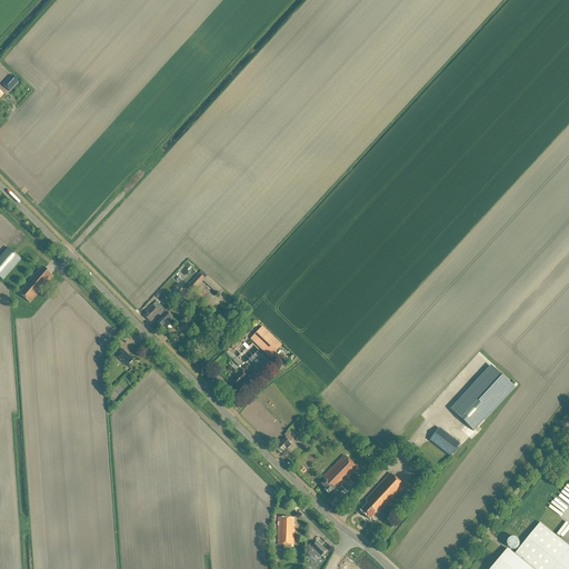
[(19,82),(12,76),(2,86),(10,92),(19,82)]
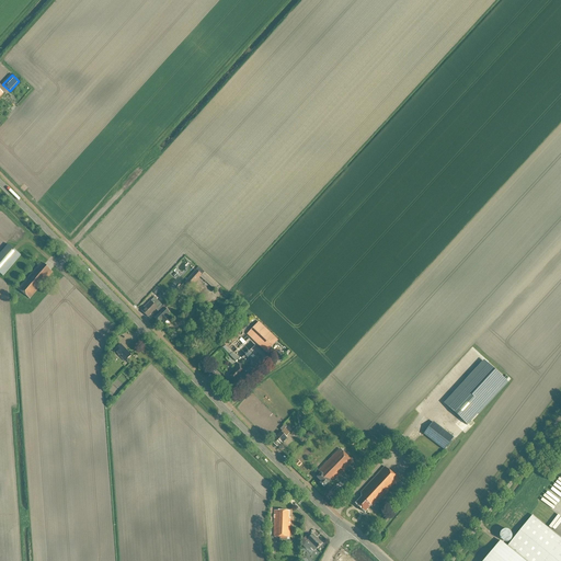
[(0,274),(3,277),(21,256),(8,245),(0,254),(0,274)]
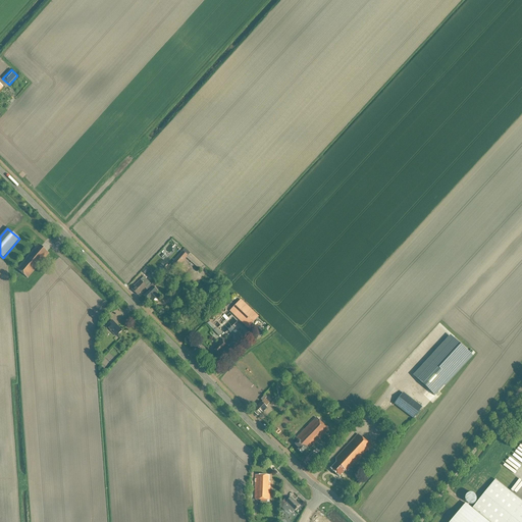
[(28,279),(49,254),(39,245),(16,270),(28,279)]
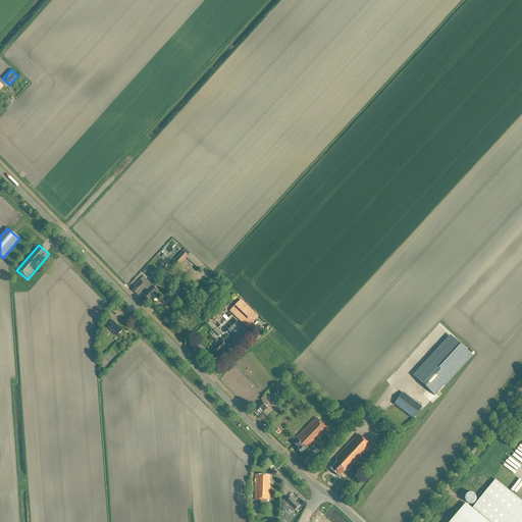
[(199,270),(200,269),(201,271),(205,267),(185,249),(172,264),(177,268),(187,258),(199,270)]
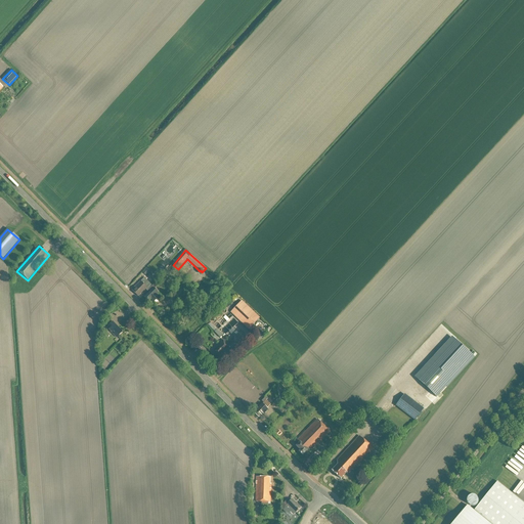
[(148,290),(151,287),(144,278),(135,288),(136,288),(132,292),(138,297),(146,288),(148,290)]
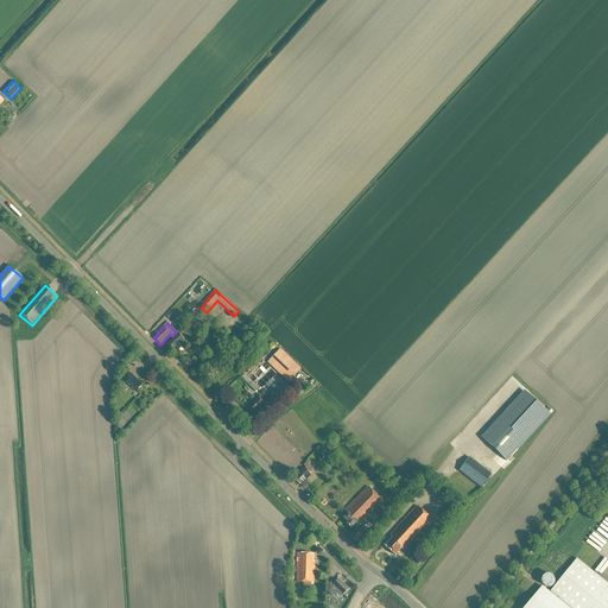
[(178,330),(176,333),(172,336),(175,337),(168,346),(172,350),(175,348),(178,350),(183,344),(181,342),(183,340),(179,336),(184,330),(181,328),(178,330)]
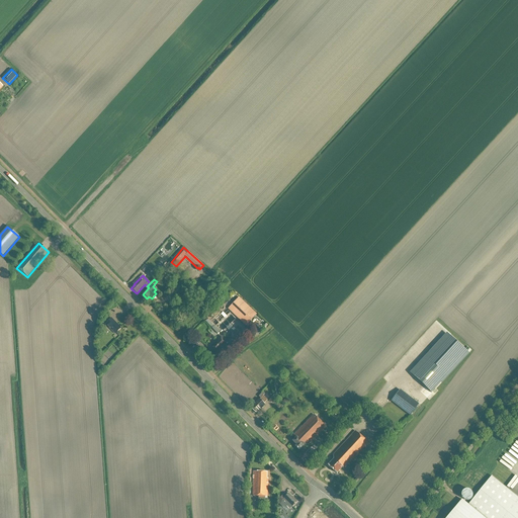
[(239,298),(229,310),(246,326),(256,315),(239,298)]
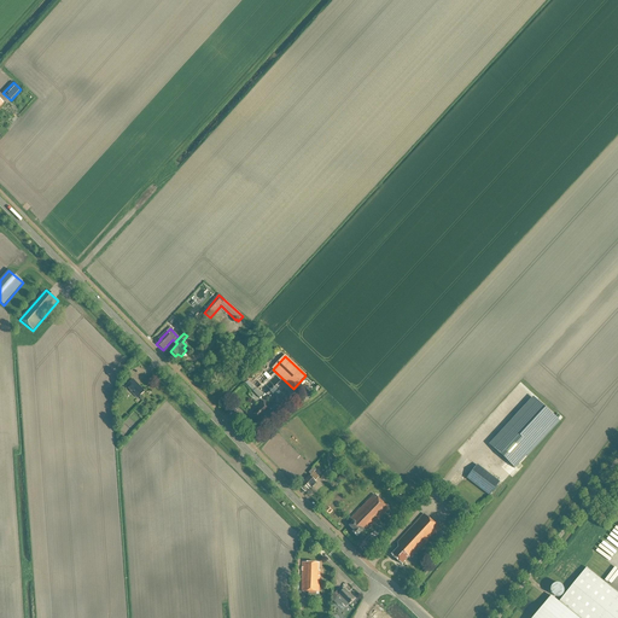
[(138,400),(145,392),(133,380),(126,388),(138,400)]
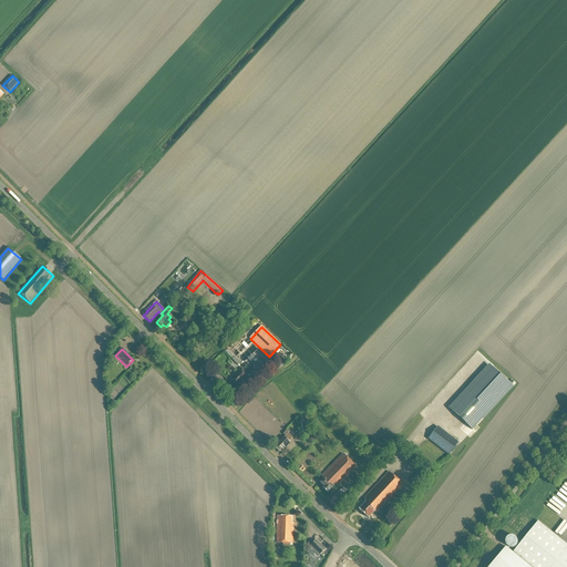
[(492,368),(452,412),(472,431),(513,387),(492,368)]
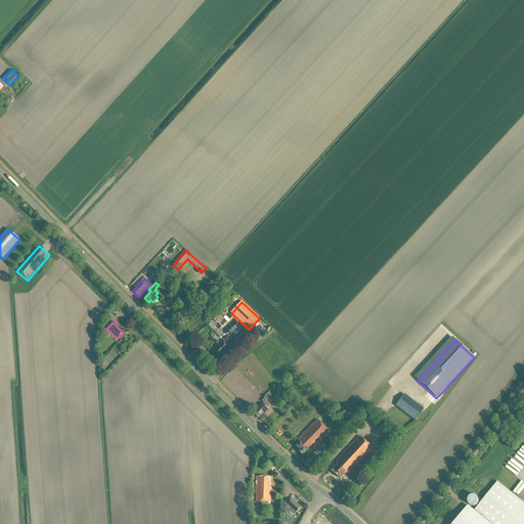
[(225,357),(228,354),(225,350),(227,348),(225,346),(226,345),(223,341),(216,348),(218,350),(215,352),(218,355),(216,356),(219,359),(223,355),(225,357)]
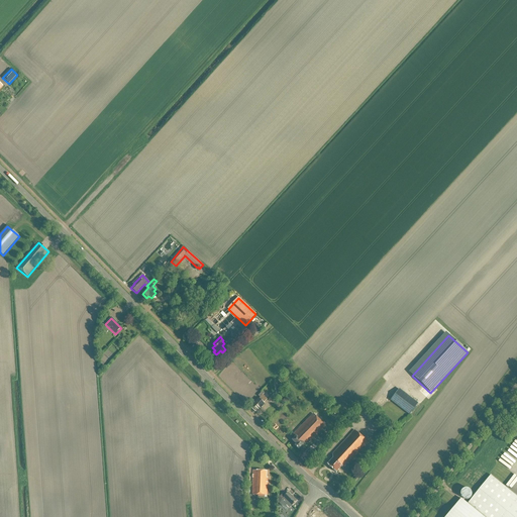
[(283,392),(282,386),(278,386),(277,383),(272,384),(274,394),(283,392)]
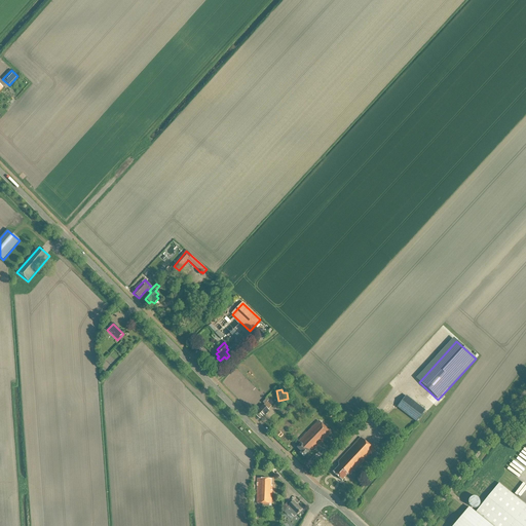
[(416,422),(425,410),(406,396),(397,408),(416,422)]
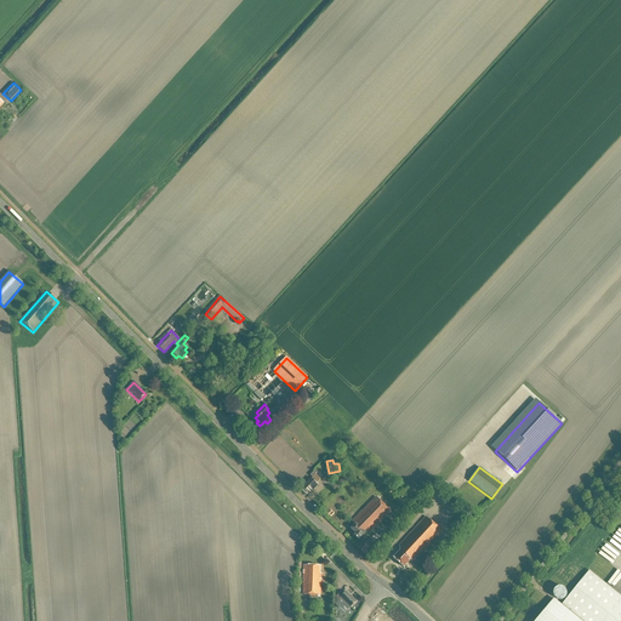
[(312,478),(301,490),(307,495),(312,490),(312,491),(318,486),(317,485),(320,480),(322,480),(315,474),(317,473),(314,471),(309,476),(312,478)]
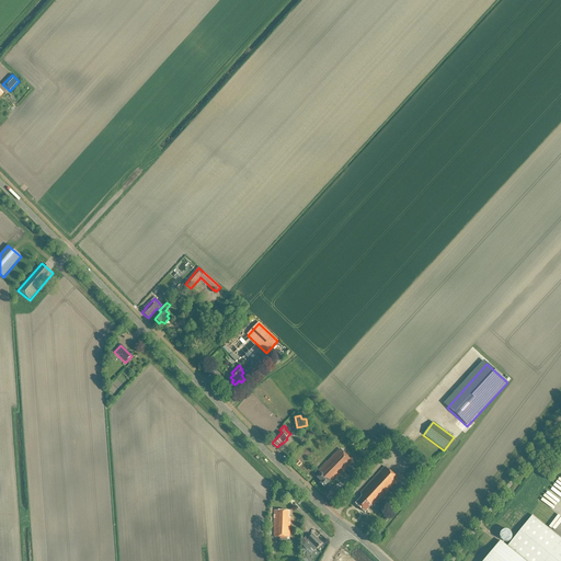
[(317,432),(313,428),(305,437),(307,441),(317,432)]
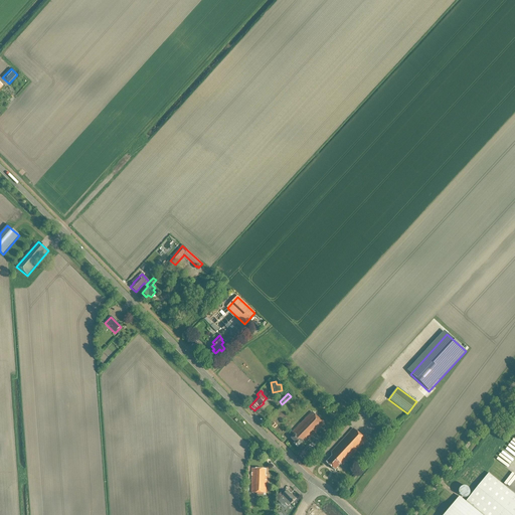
[(293,444),(297,448),(303,442),(304,444),(305,443),(306,444),(309,441),(324,424),(312,412),(292,434),(295,436),(291,440),(294,443),(293,444)]
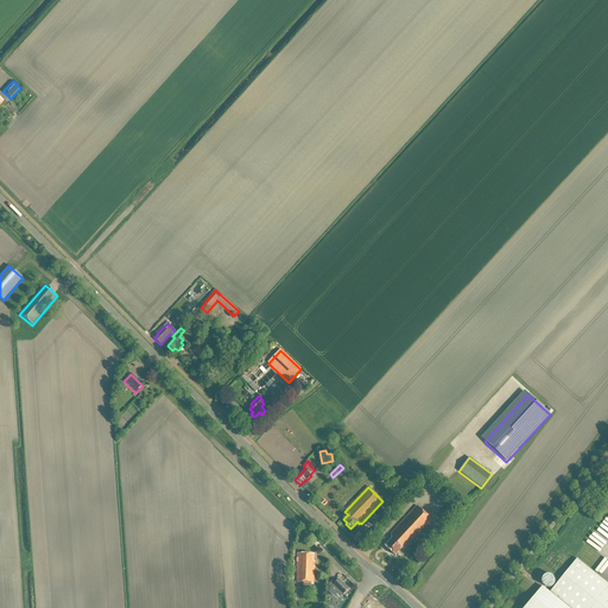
[(462,505),(455,499),(438,515),(445,523),(462,505)]
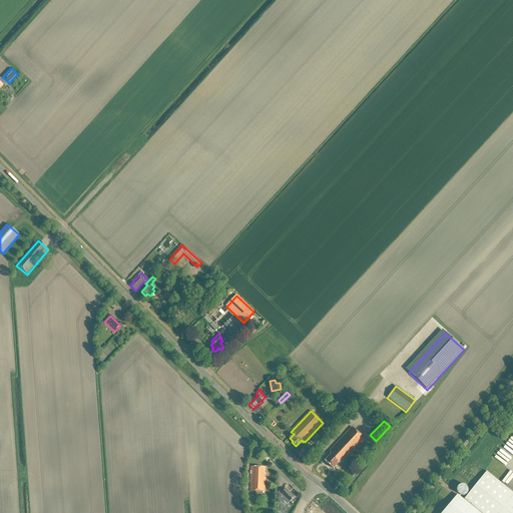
[(330,456),(325,462),(334,469),(339,464),(341,465),(345,460),(346,461),(365,440),(352,428),(330,451),(330,456)]
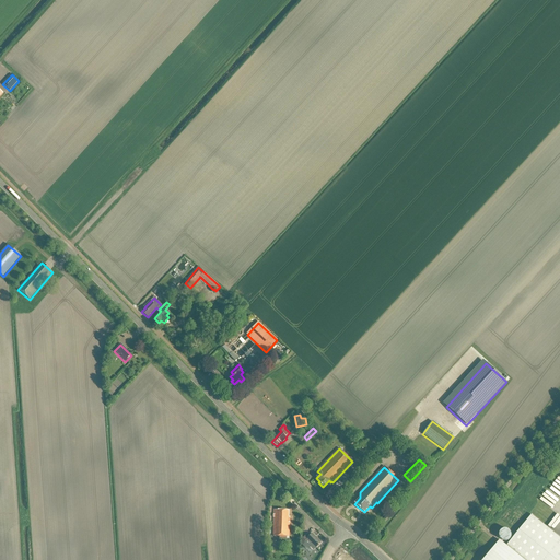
[(541,499),(551,506),(555,504),(556,505),(559,500),(559,481),(557,479),(541,499)]
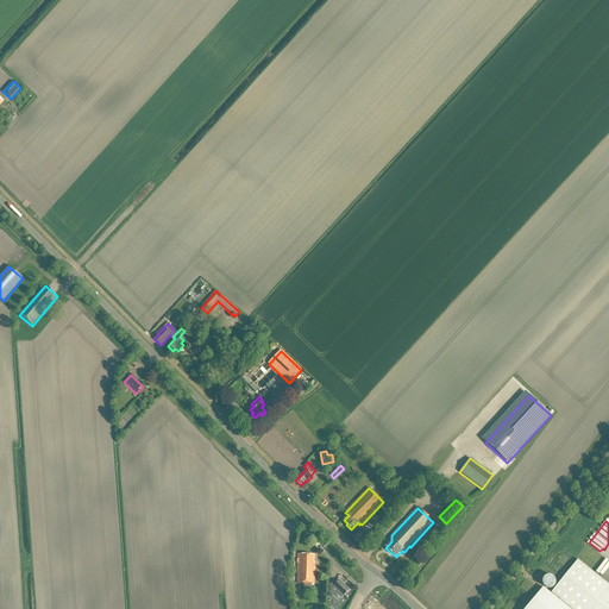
[(314,556),(297,554),(296,583),(314,584),(315,563),(314,563),(314,556)]
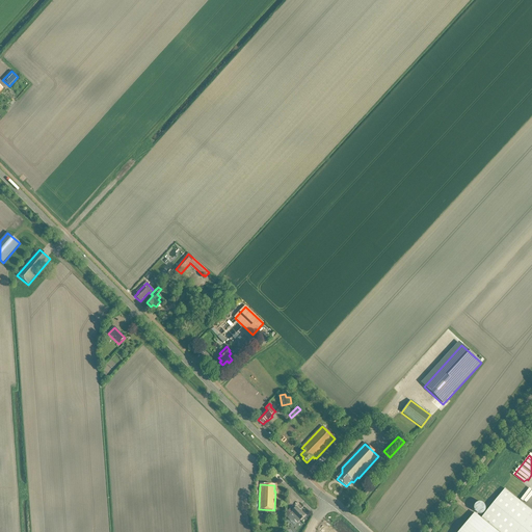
[(475,513),(460,531),(531,531),(531,510),(505,489),(482,519),(475,513)]
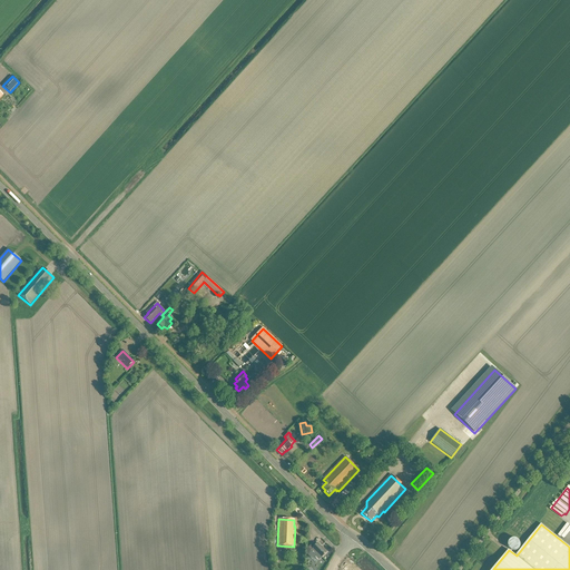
[(521,549),(521,547),(521,544),(521,542),(520,542),(519,541),(518,540),(517,540),(516,540),(514,540),(512,541),(511,542),(510,544),(510,546),(510,547),(510,548),(510,549),(511,550),(512,551),(513,552),(516,552),(518,552),(519,551),(520,550),(521,549)]
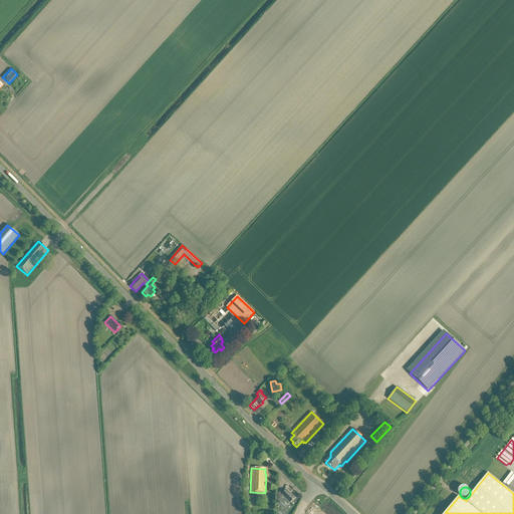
[(294,498),(286,490),(285,492),(283,489),(278,494),(278,493),(277,495),(276,500),(280,503),(283,500),(288,505),(294,498)]
